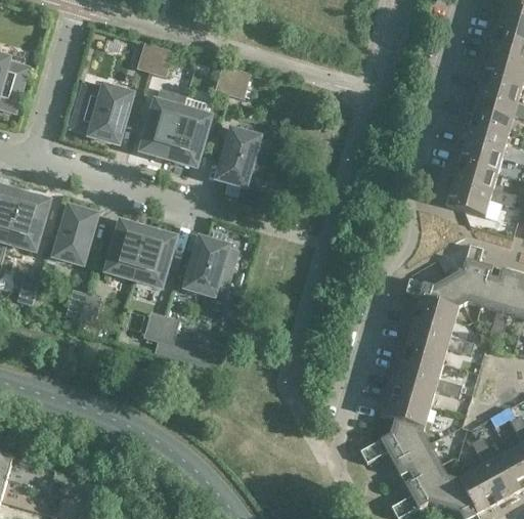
[(504,0),(500,10),(523,16),(523,0),(504,0)]
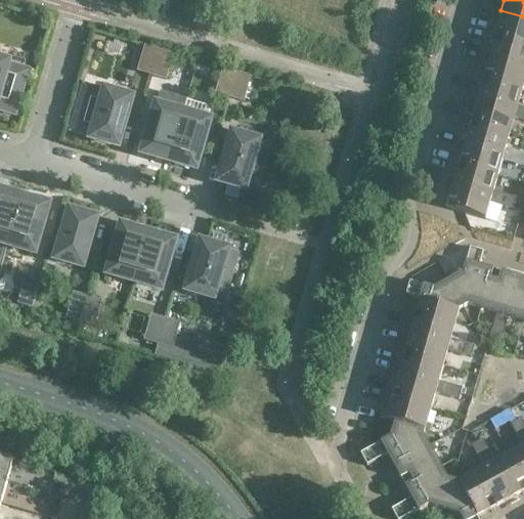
[(523,16),(500,10),(494,33),(523,41),(523,16)]
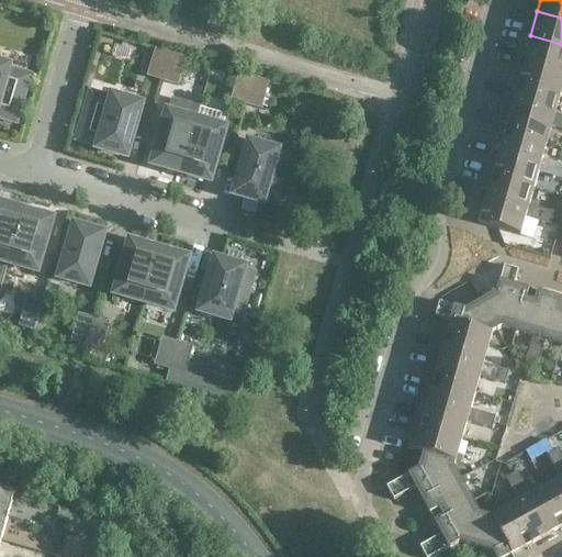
[(561,44),(530,35),(524,58),(561,68),(561,44)]
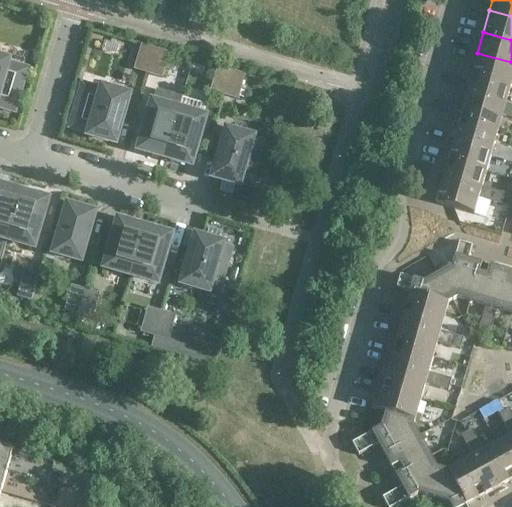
[(154,45),(141,41),(133,66),(147,70),(154,45)]
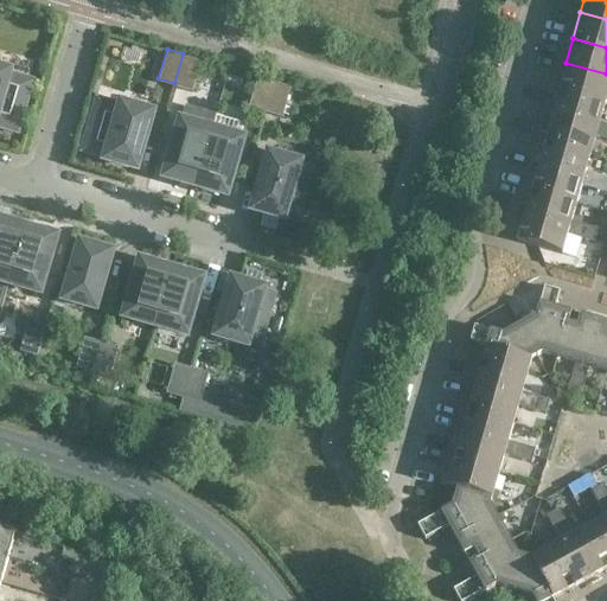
[(199,58),(183,53),(174,83),(191,88),(199,58)]
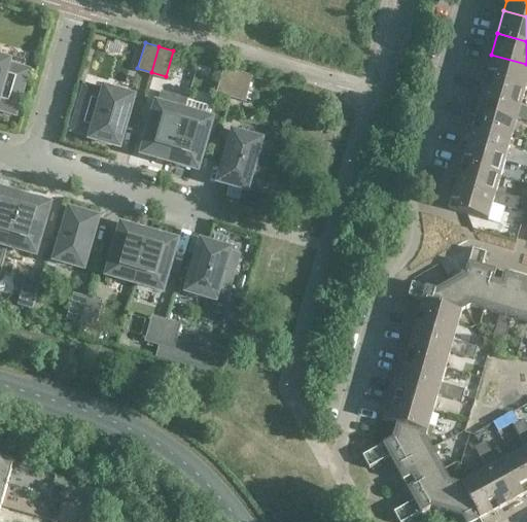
[(0,107),(15,112),(29,65),(8,60),(9,58),(0,55),(0,107)]
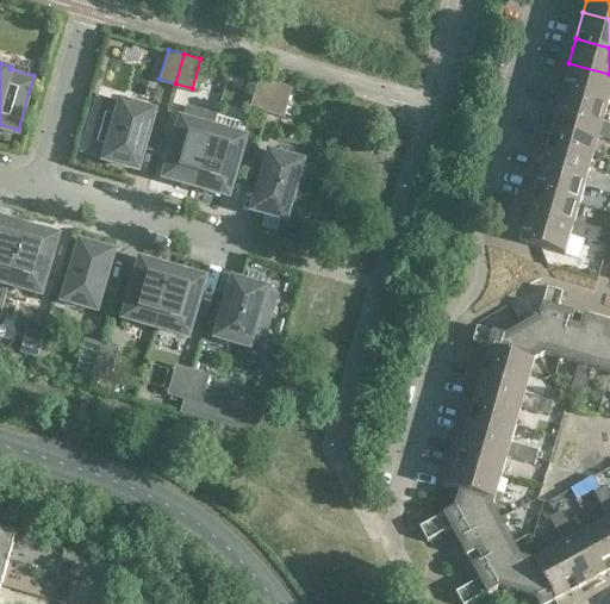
[(609,74),(568,63),(561,87),(607,100),(609,88),(609,74)]
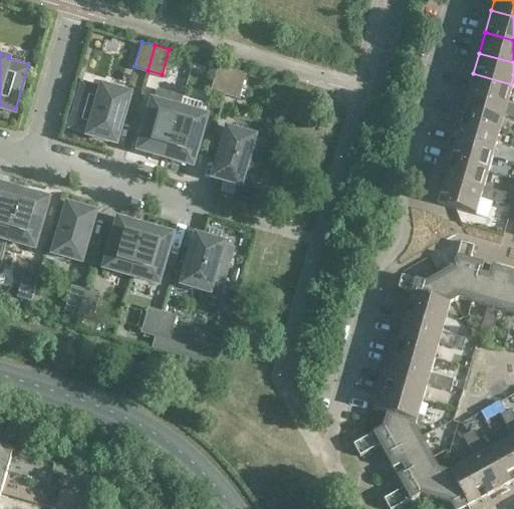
[(231,67),(218,63),(211,88),(224,92),(231,67)]
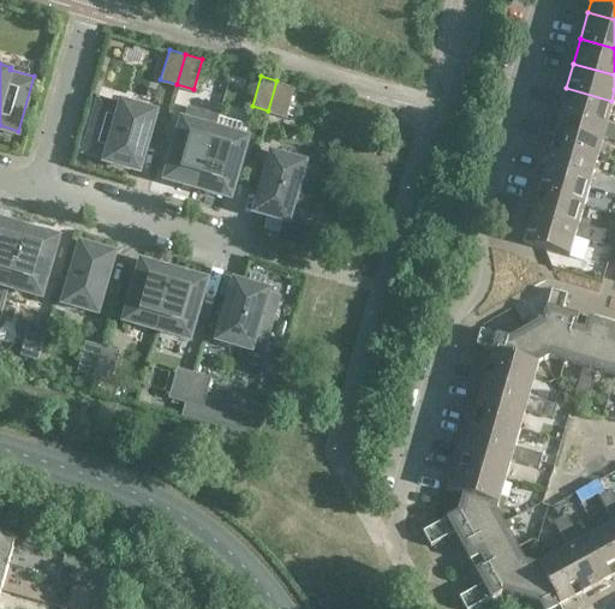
[(293,85),(276,81),(268,111),(285,115),(293,85)]
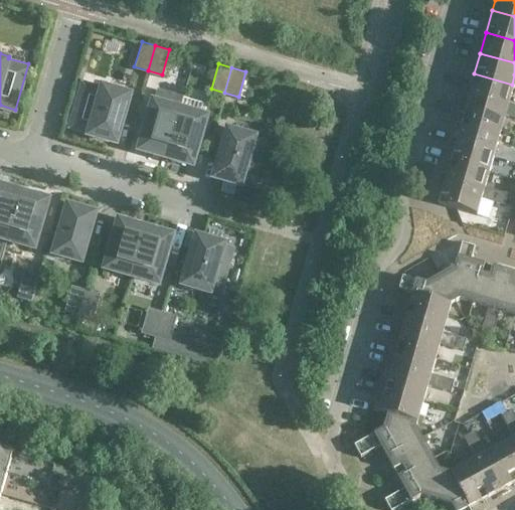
[(512,85),(474,73),(468,95),(510,107),(508,113),(514,114),(514,102),(508,100),(512,85)]
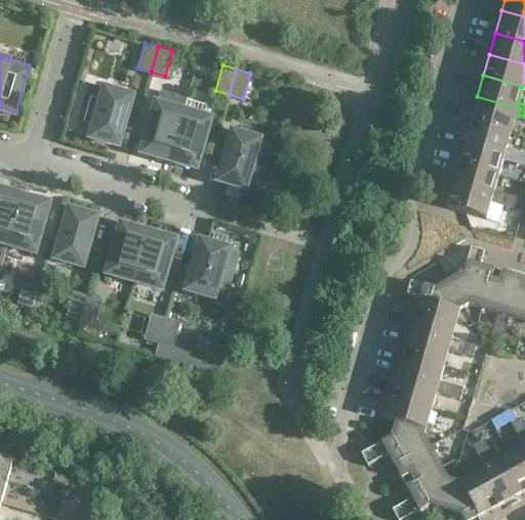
[(117,123),(123,125),(127,112),(132,93),(104,85),(104,86),(83,81),(69,127),(90,133),(89,134),(112,142),(117,123)]
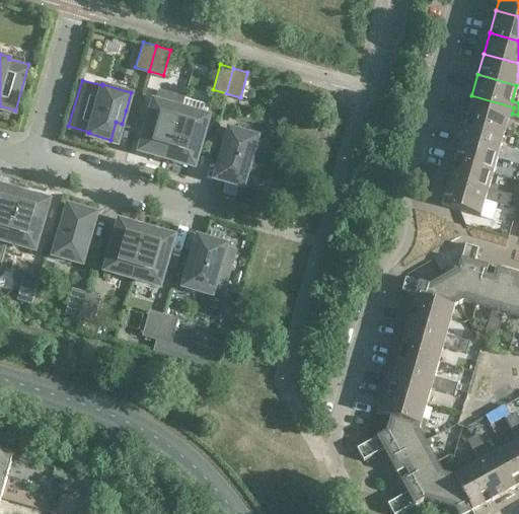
[(514,107),(471,95),(465,117),(504,128),(509,113),(512,114),(514,107)]
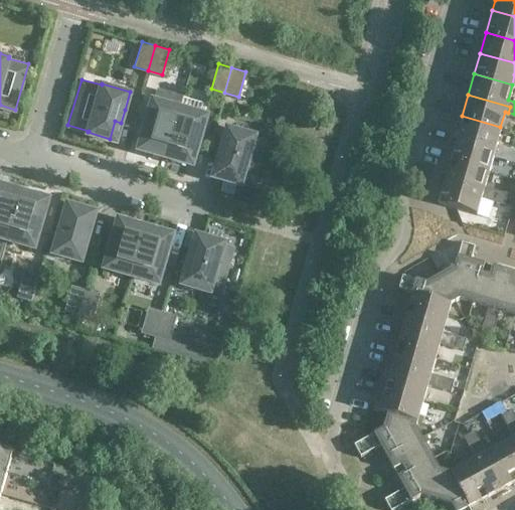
[(144,149),(165,155),(179,106),(152,98),(147,116),(144,129),(149,131),(144,149)]
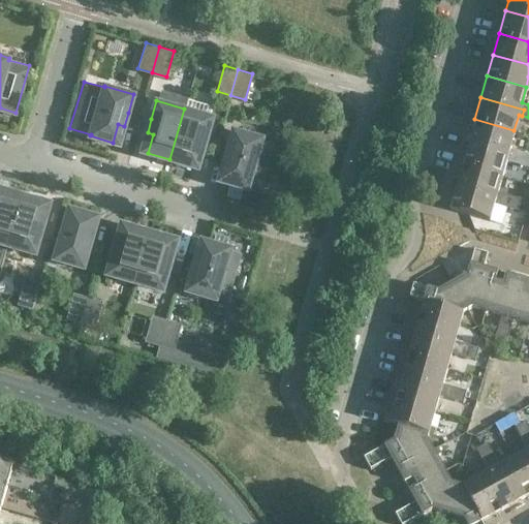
[(212,117),(184,109),(169,159),(191,165),(196,147),(203,149),(207,135),(212,117)]
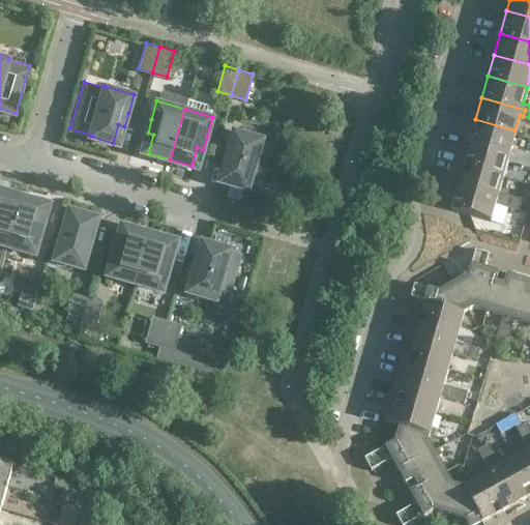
[(514,130),(475,119),(469,141),(512,153),(510,158),(520,162),(524,149),(510,146),(514,130)]
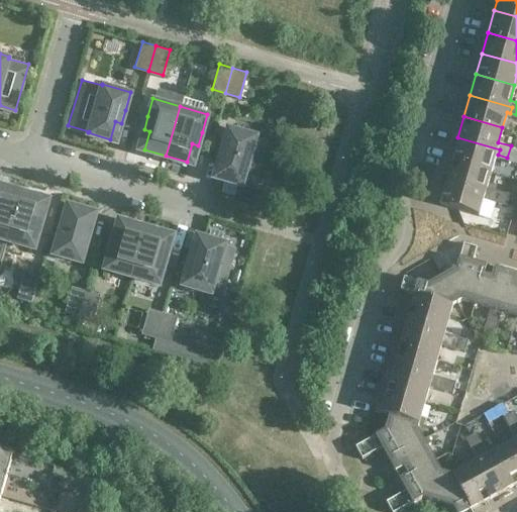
[(242,182),(252,185),(266,138),(255,136),(255,134),(227,126),(222,144),(219,158),(224,160),(219,177),(224,179),(221,189),(233,192),(236,182),(241,184),(242,182)]
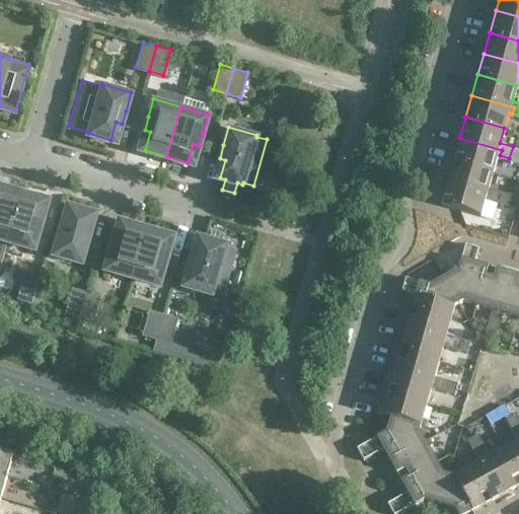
[(502,150),(459,138),(453,158),(492,169),(497,154),(500,155),(502,150)]
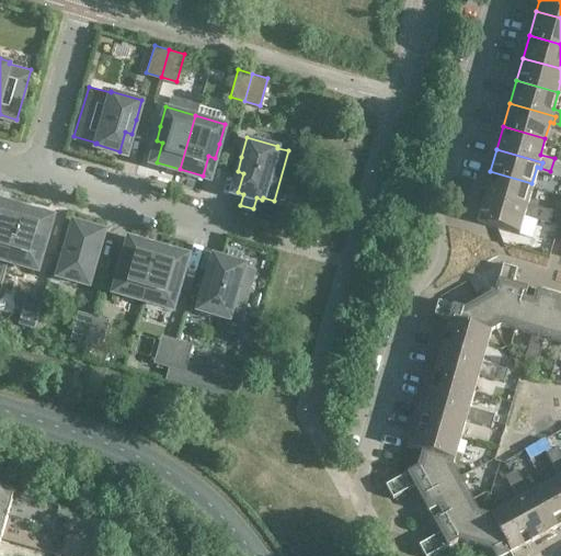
[(560,160),(554,158),(550,171),(560,173),(560,160)]
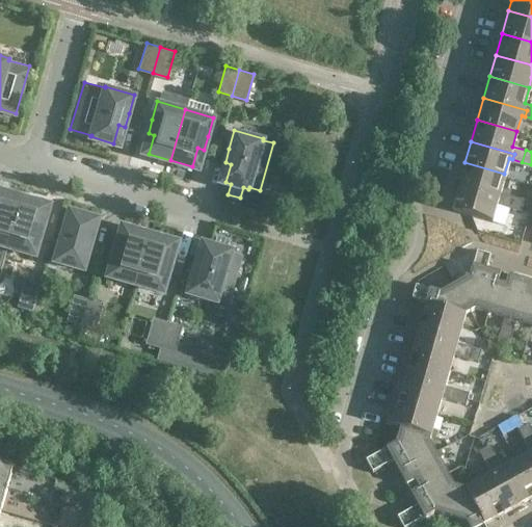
[(464,162),(458,184),(502,196),(500,203),(509,205),(513,193),(500,189),(504,174),(464,162)]
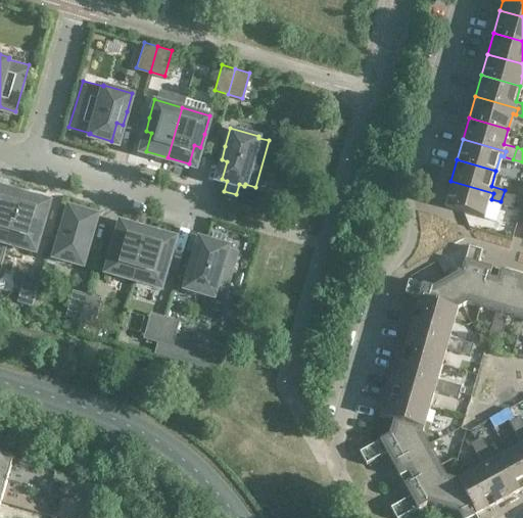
[(493,193),(450,181),(444,203),(483,215),(488,198),(491,199),(493,193)]
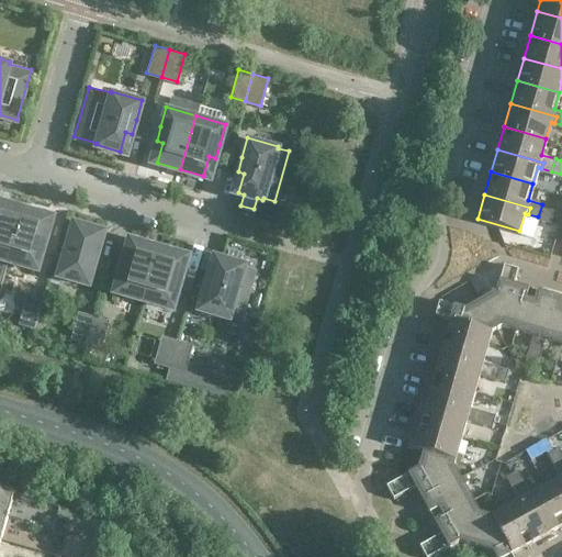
[(0,257),(8,259),(23,205),(0,199),(0,257)]
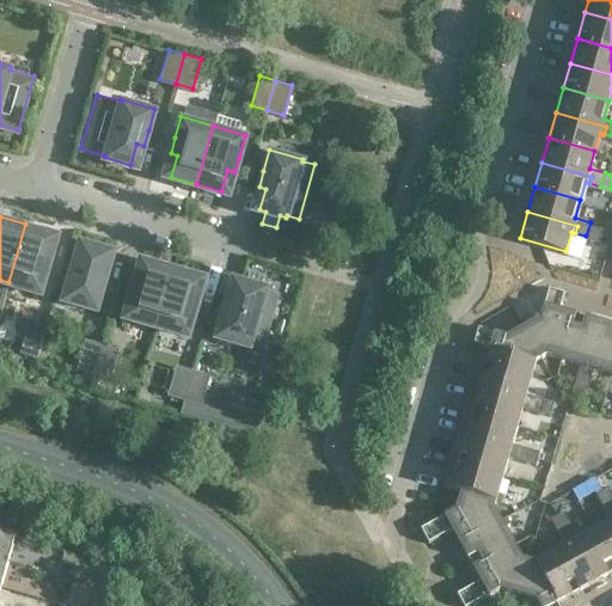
[(603,226),(591,222),(586,236),(599,239),(600,233),(603,226)]
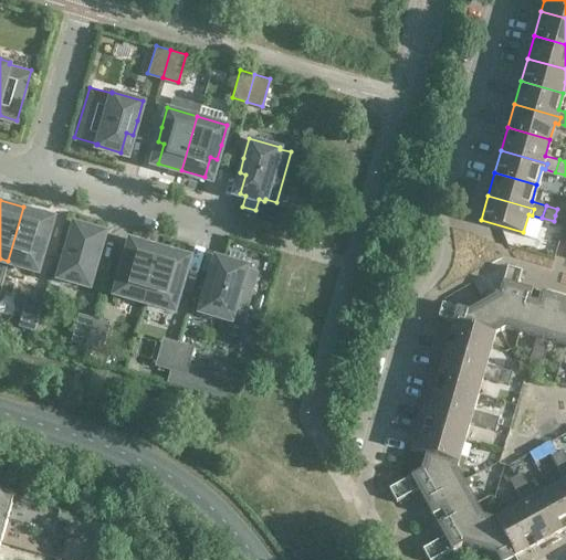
[(46,213),(23,207),(8,261),(38,270),(43,250),(46,235),(41,233),(46,213)]
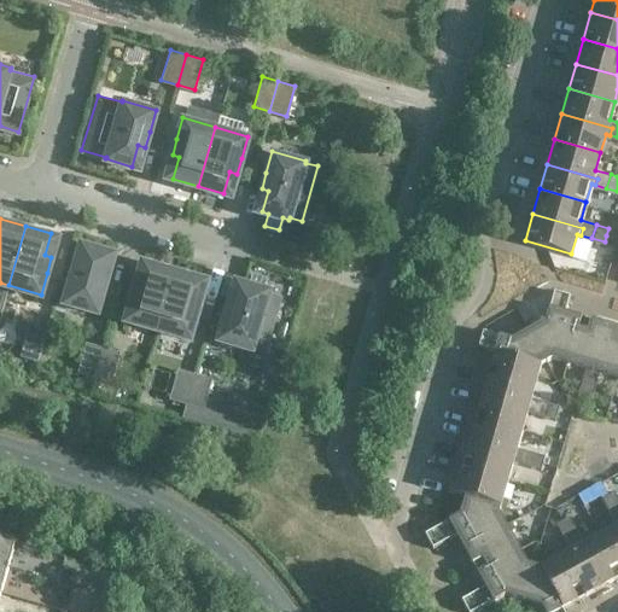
[(104,289),(109,273),(101,272),(108,250),(81,243),(81,244),(71,242),(56,297),(65,299),(64,301),(98,312),(104,289)]
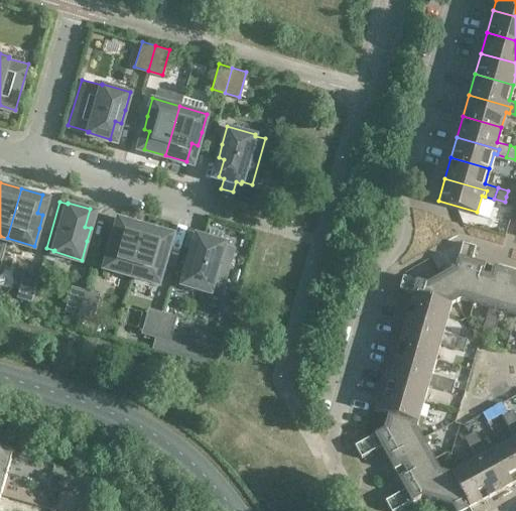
[(104,266),(131,274),(145,225),(124,219),(119,236),(113,235),(110,248),(109,248),(104,266)]
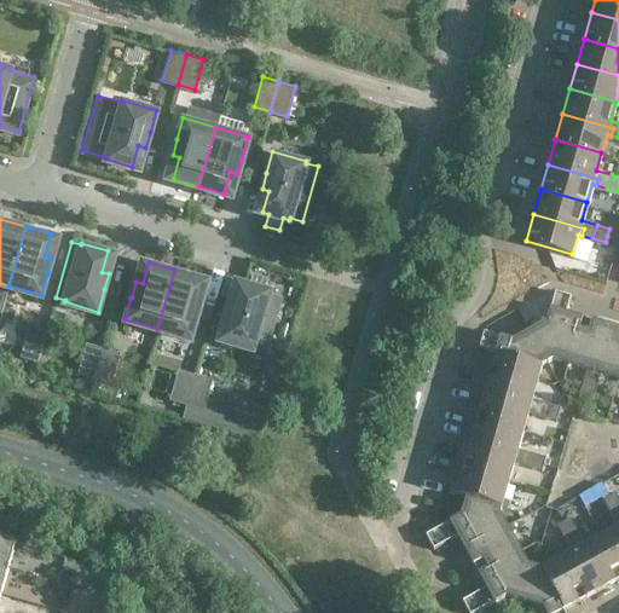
[(200,277),(174,270),(157,329),(190,337),(196,316),(201,300),(194,299),(200,277)]
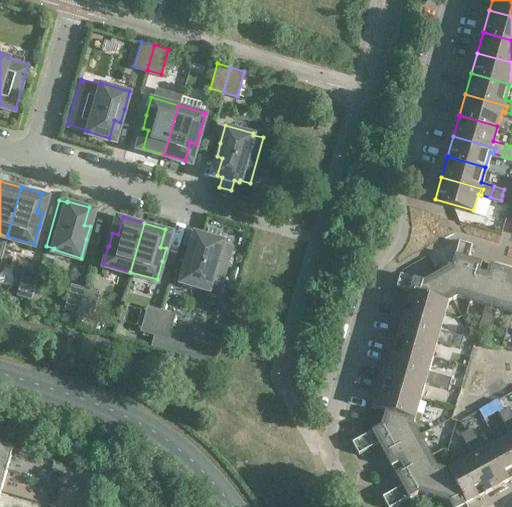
[(219,289),(232,244),(222,241),(223,239),(218,238),(221,228),(208,224),(205,234),(200,233),(195,251),(190,249),(186,262),(181,280),(209,288),(209,286),(219,289)]
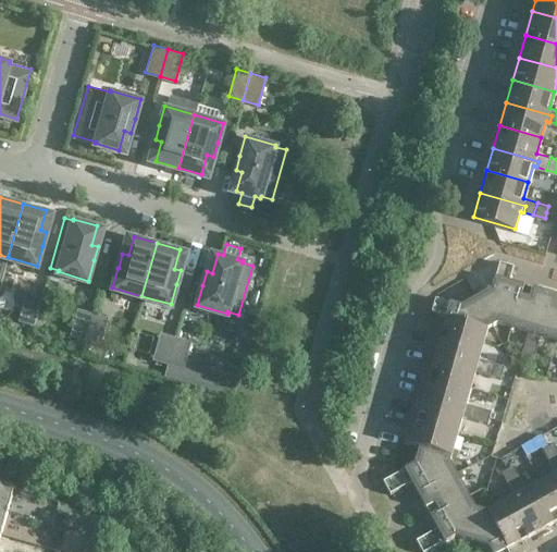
[(514,262),(498,258),(491,285),(475,293),(492,322),(497,320),(512,324),(524,282),(509,278),(514,262)]
